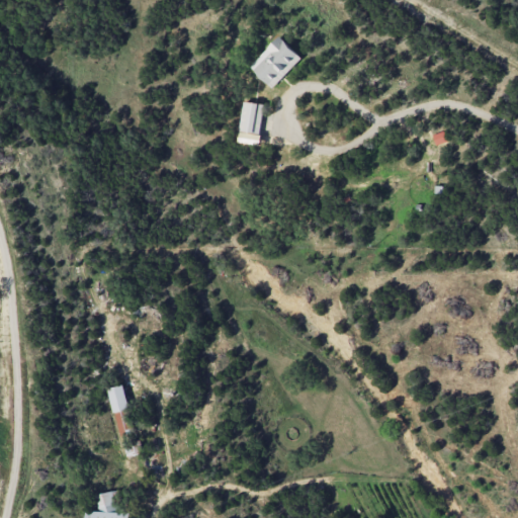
[(303,58),(279,35),(250,66),(273,88),(303,58)]
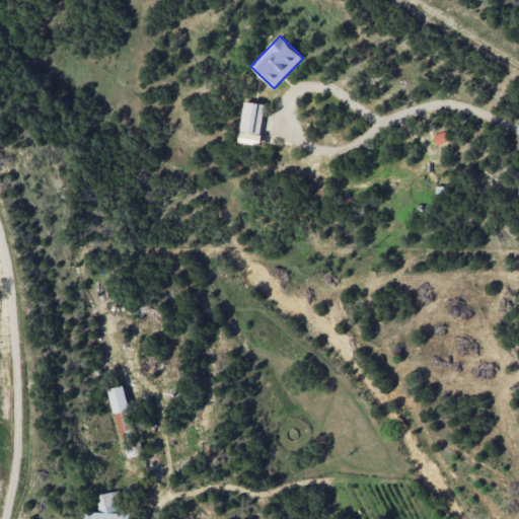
[(241,132),(262,133),(264,103),(243,102),(241,132)]
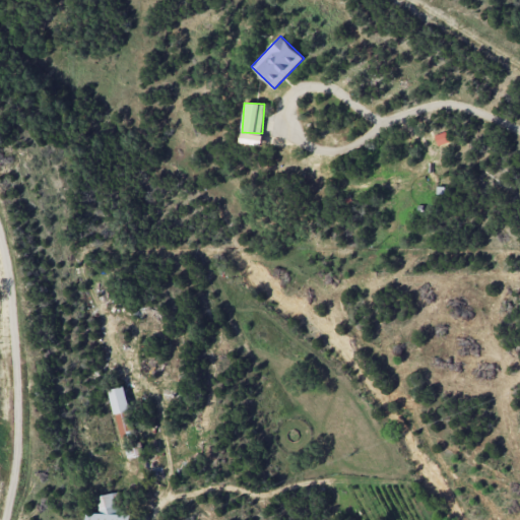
[(438,145),(449,142),(446,132),(435,135),(438,145)]
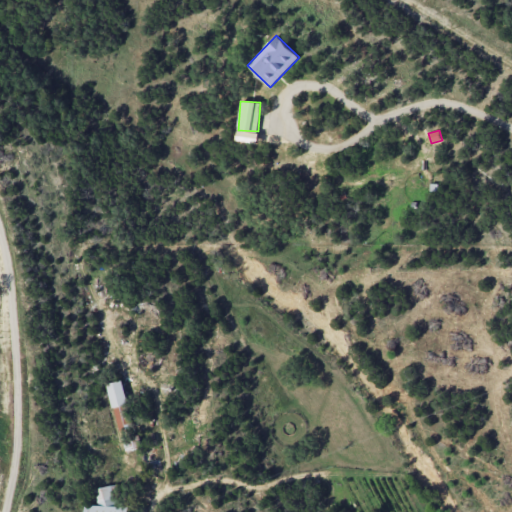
[(110,383),(118,426),(132,424),(125,381),(110,383)]
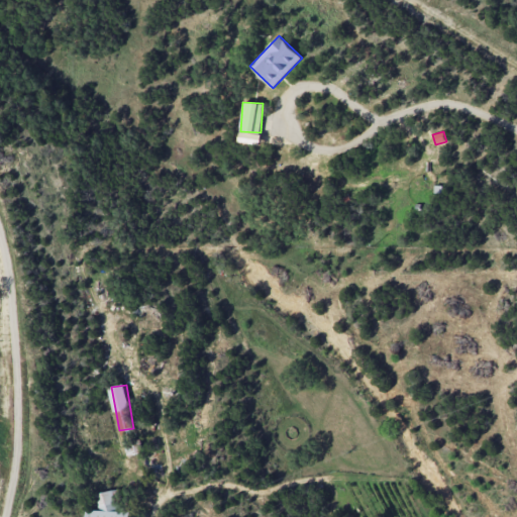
[(127,456),(143,452),(140,438),(124,441),(127,456)]
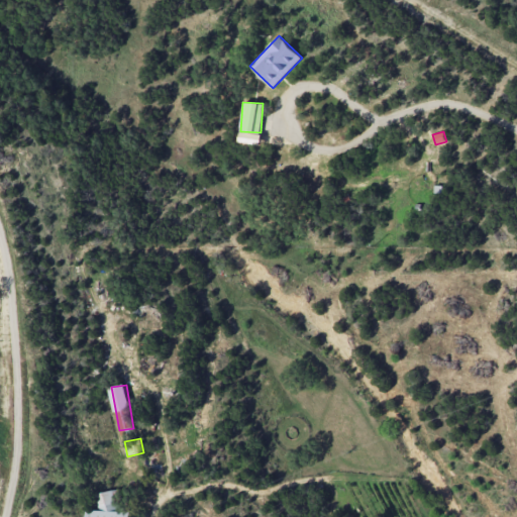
[(86,516),(131,516),(131,510),(122,509),(122,492),(98,491),(97,510),(87,510),(86,516)]
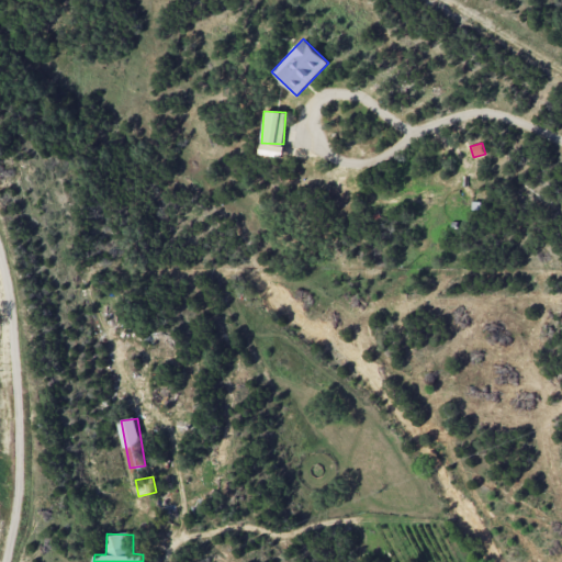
All buildings are outlined.
